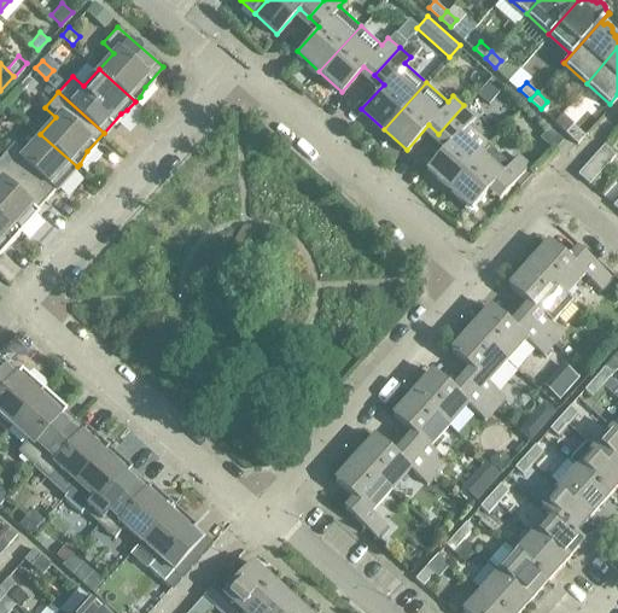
[(464,105),(438,134),(448,142),(426,167),(449,187),(489,142),(468,122),(474,115),(464,105)]
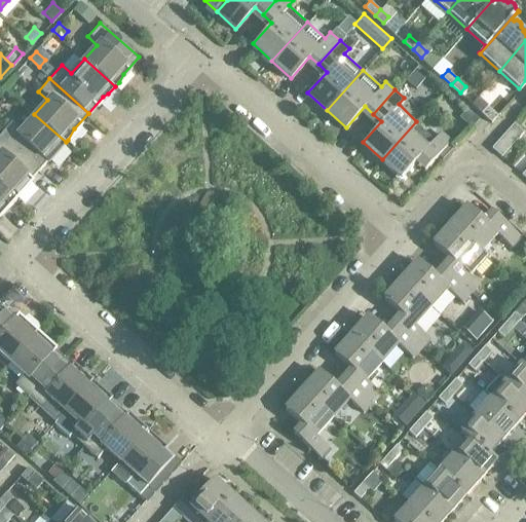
[(474,104),(479,108),(482,105),(477,100),(474,104)]
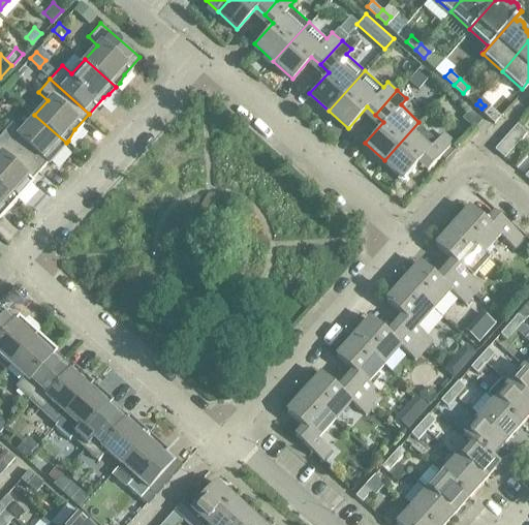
[(490,105),(485,112),(494,121),(500,115),(490,105)]
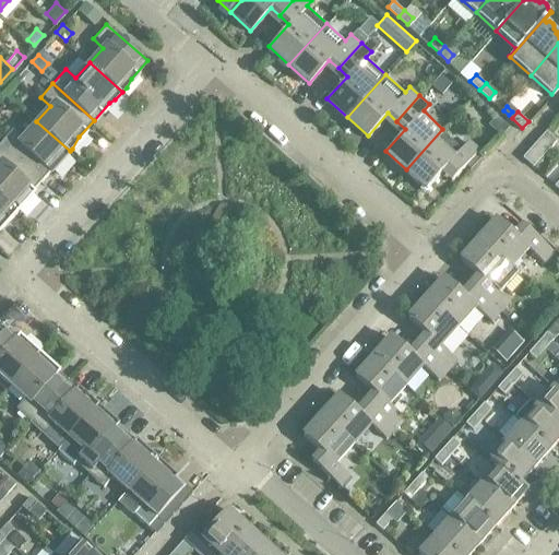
[(489,122),(502,133),(510,125),(496,114),(489,122)]
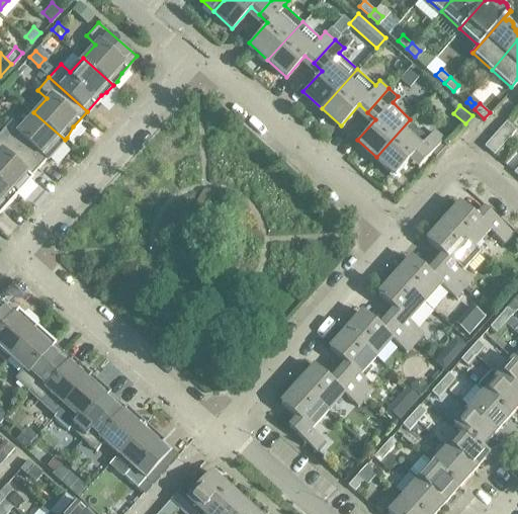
[(12,117),(0,131),(38,165),(53,150),(61,144),(65,140),(33,112),(21,125),(12,117)]
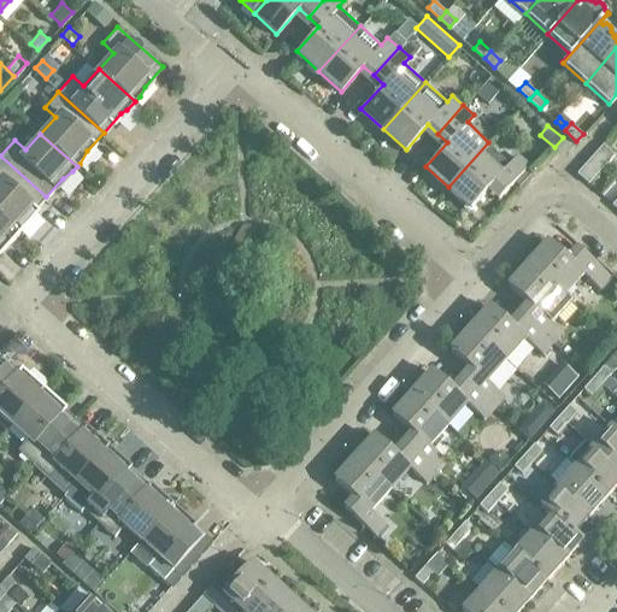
[(509,162),(488,142),(448,187),(470,207),(493,182),(503,192),(528,164),(517,153),(509,162)]
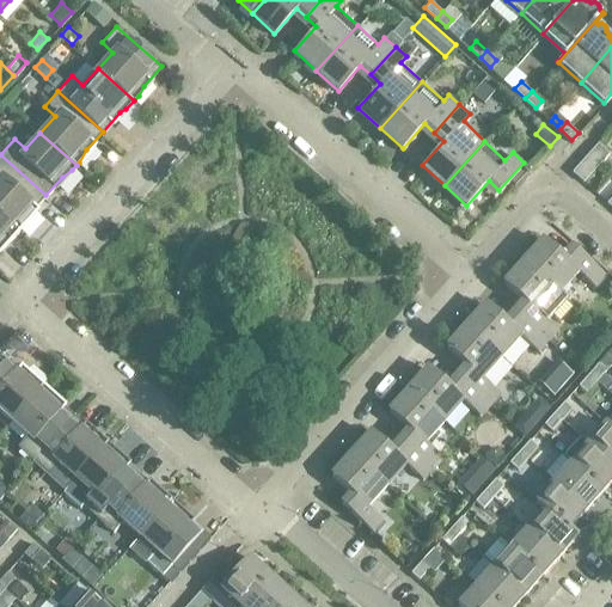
[(610,152),(598,141),(573,170),(583,181),(610,152)]
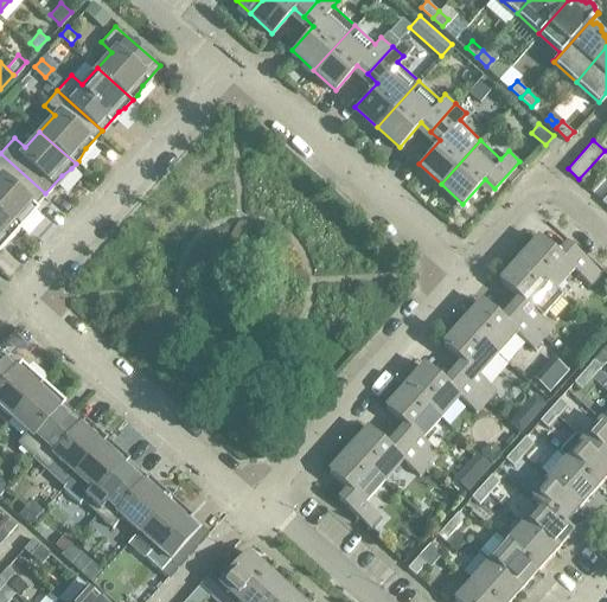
[(45,193),(0,153),(0,210),(19,228),(21,225),(25,218),(29,212),(45,193)]
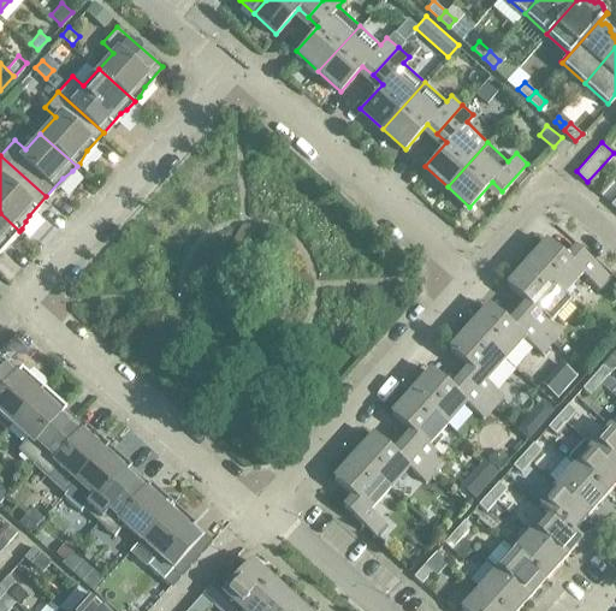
[(0,247),(5,242),(11,238),(19,231),(0,213),(0,247)]
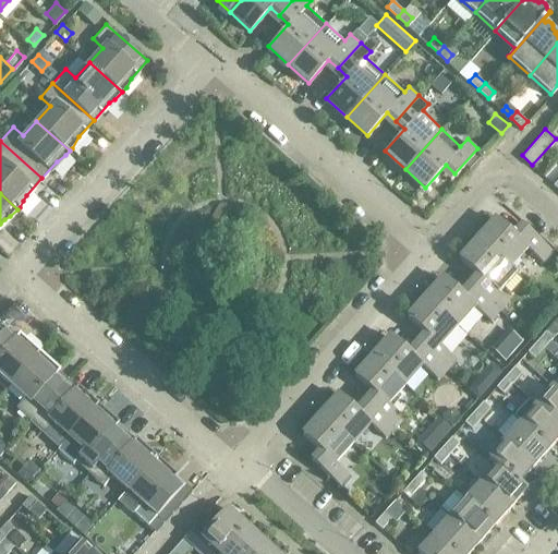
[(495,216),(477,237),(509,265),(526,245),(542,260),(552,249),(526,227),(518,236),(495,216)]
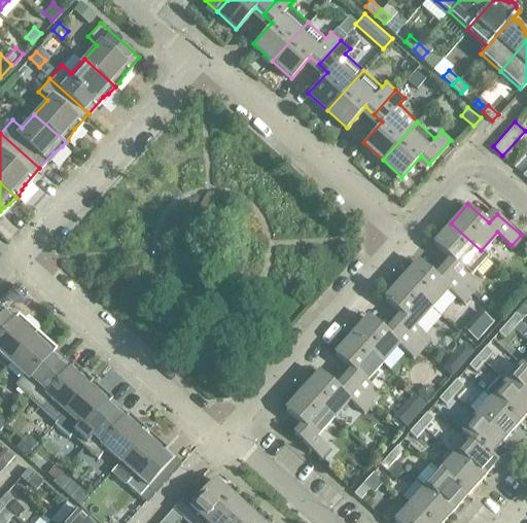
[(488,256),(481,250),(451,223),(433,242),(455,262),(447,270),(470,291),(480,282),(471,275),(488,256)]
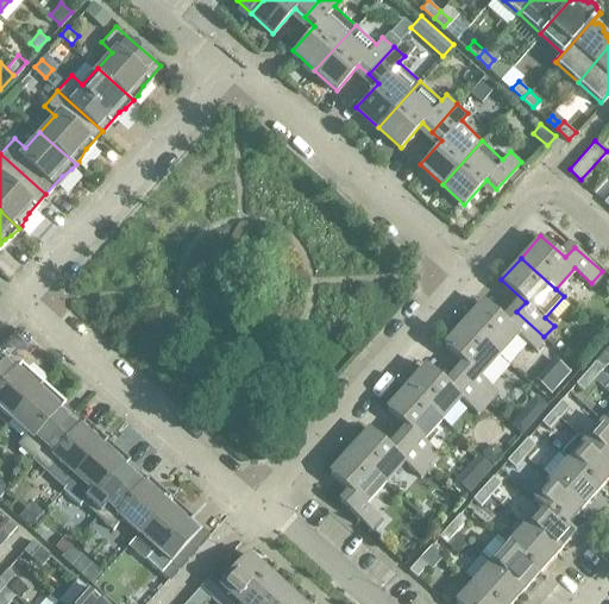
[(483,300),(464,321),(498,353),(518,332),(534,347),(544,337),(516,312),(508,321),(483,300)]
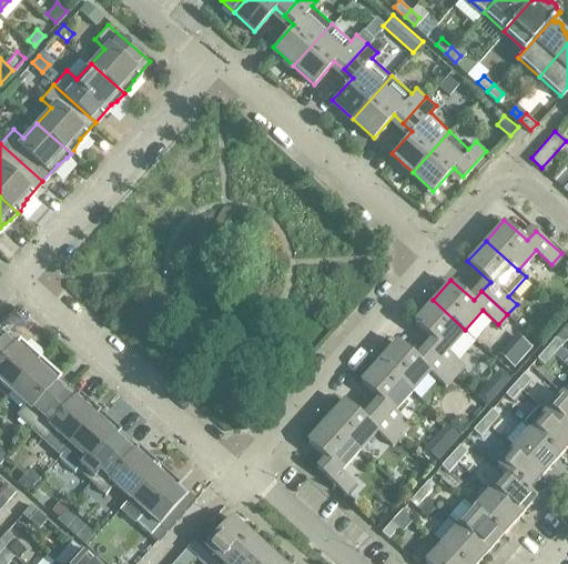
[(565,311),(567,306),(567,292),(566,291),(556,302),(565,311)]
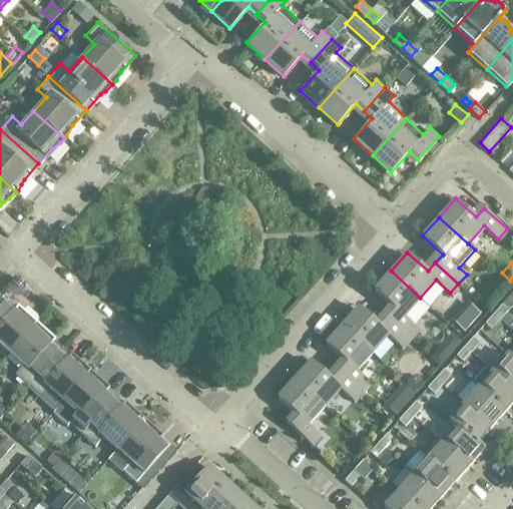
[(420,298),(391,271),(374,290),(395,308),(387,316),(410,337),(419,328),(404,315),(420,298)]
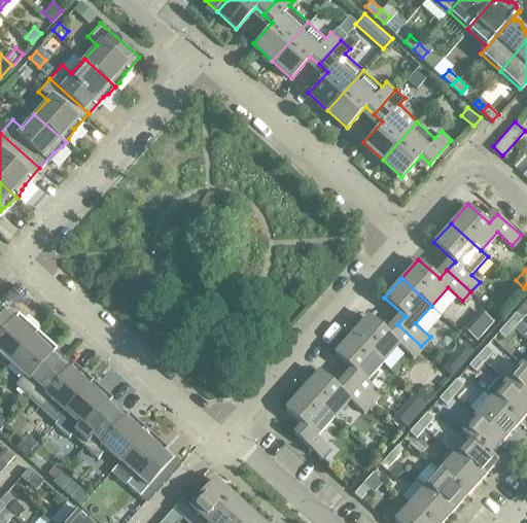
[(472,301),(460,319),(470,326),(483,308),(472,301)]
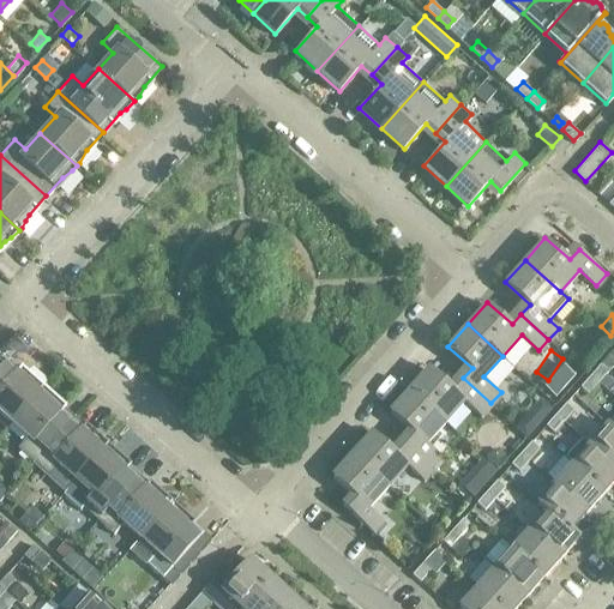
[(0,409),(11,420),(44,384),(36,378),(29,374),(10,356),(0,366),(0,409)]
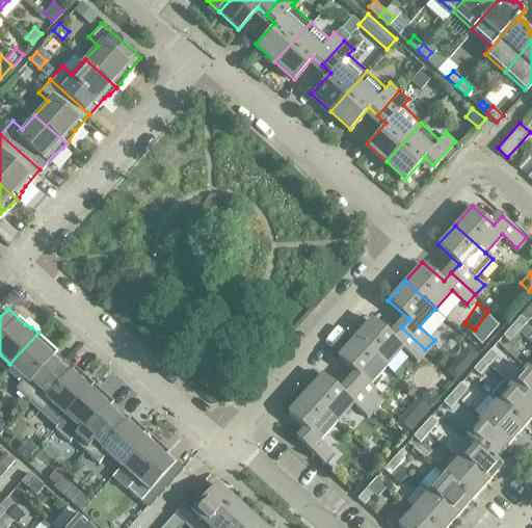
[(494,331),(501,322),(490,314),(483,322),(494,331)]
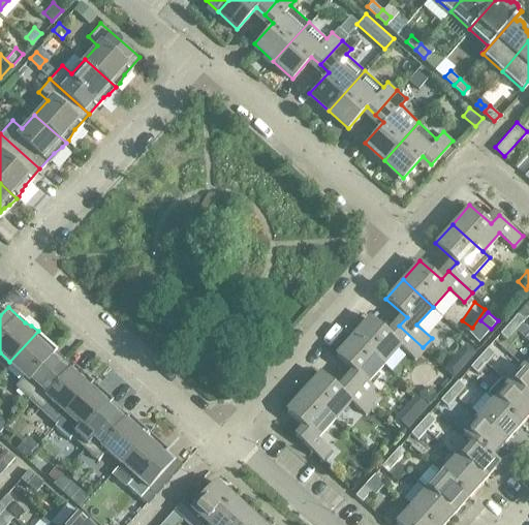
[(525,318),(518,312),(509,321),(516,328),(525,318)]
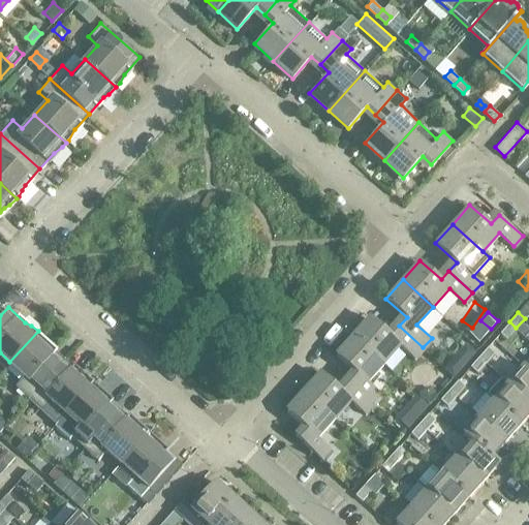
[(370,315),(353,335),(383,362),(400,344),(414,357),(423,347),(399,326),(392,335),(370,315)]
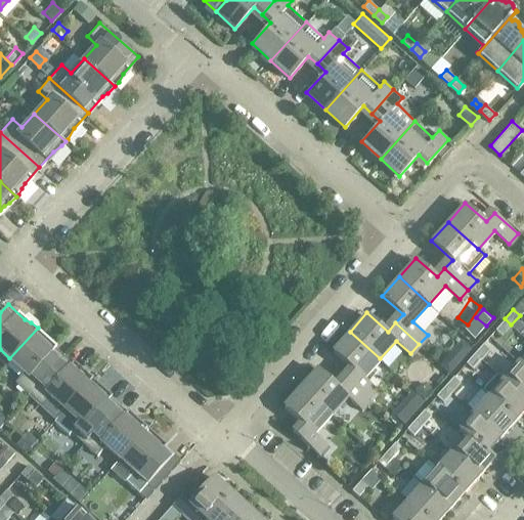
[(511,325),(505,318),(495,329),(503,335),(511,325)]
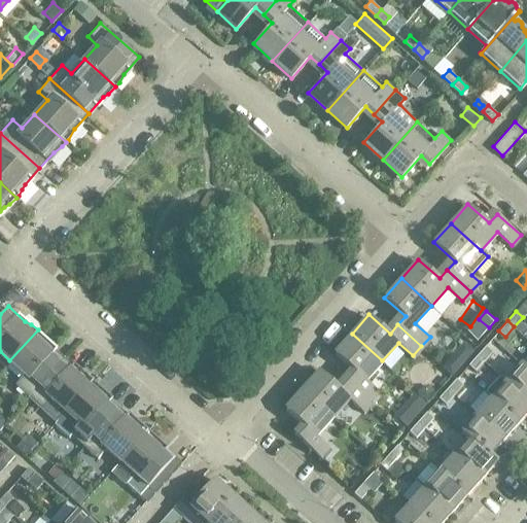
[(38,329),(9,360),(24,374),(15,383),(29,395),(64,356),(47,341),(42,334),(38,329)]
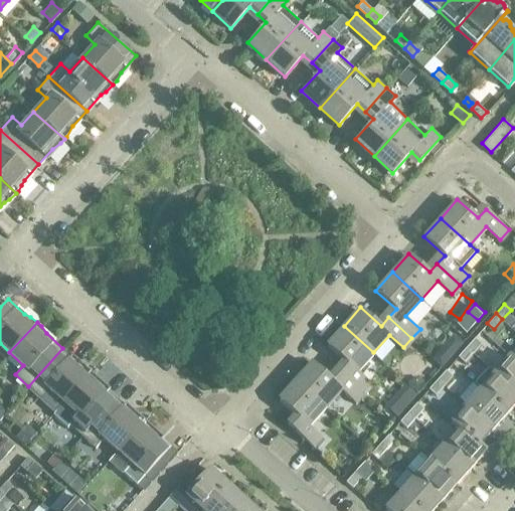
[(373,352),(344,326),(327,344),(347,363),(340,371),(363,392),(372,383),(357,370),(373,352)]
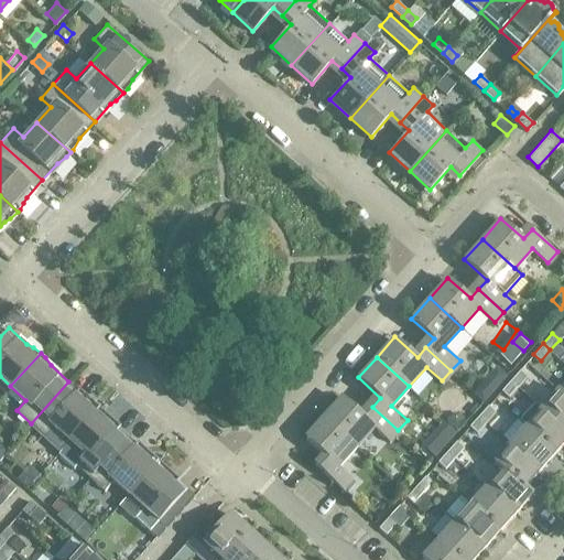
[(528,375),(520,368),(511,378),(518,385),(528,375)]
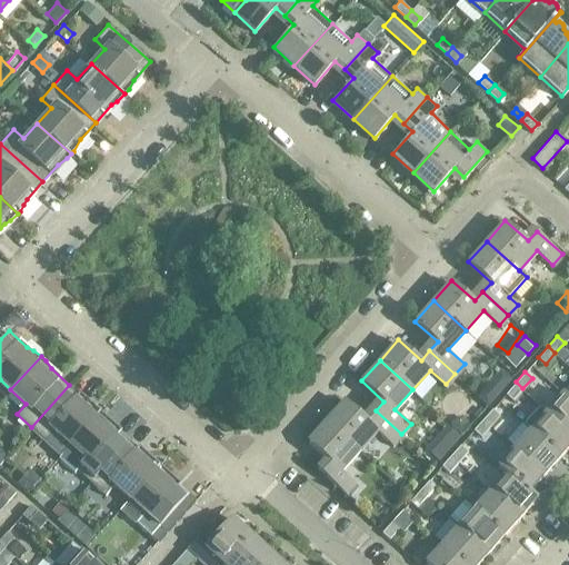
[(522,388),(516,382),(506,393),(513,399),(522,388)]
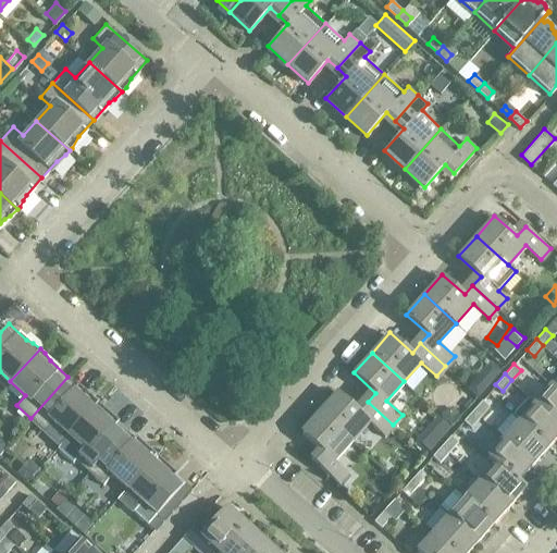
[(85,392),(67,377),(31,418),(60,444),(69,433),(98,401),(90,394),(85,392)]
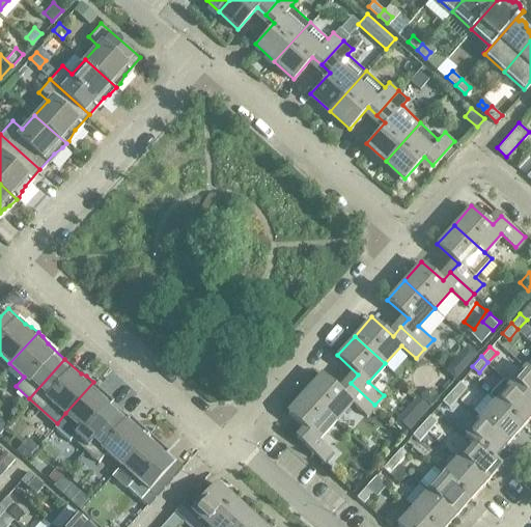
[(530,370),(525,365),(510,383),(530,400),(530,370)]
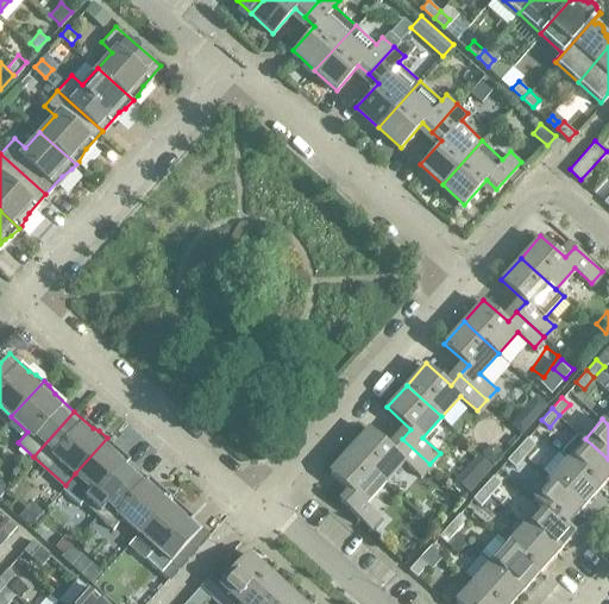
[(369,427),(350,448),(384,480),(403,459),(420,474),(429,464),(402,439),(394,448),(369,427)]
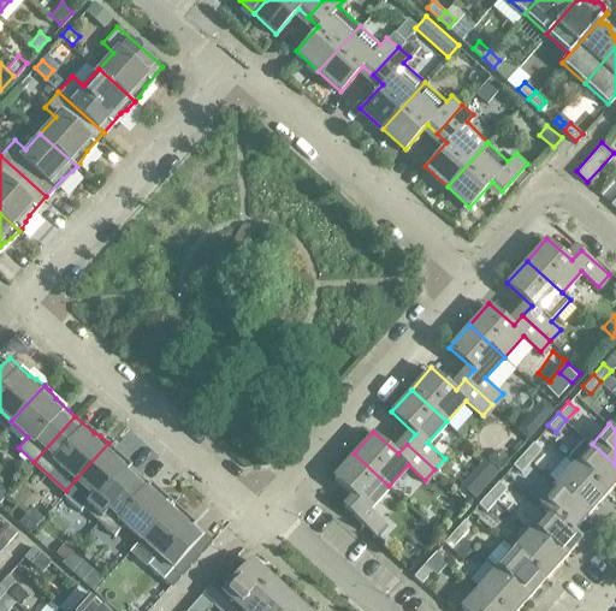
[(615,480),(615,464),(592,444),(585,437),(567,456),(574,463),(606,492),(615,480)]
